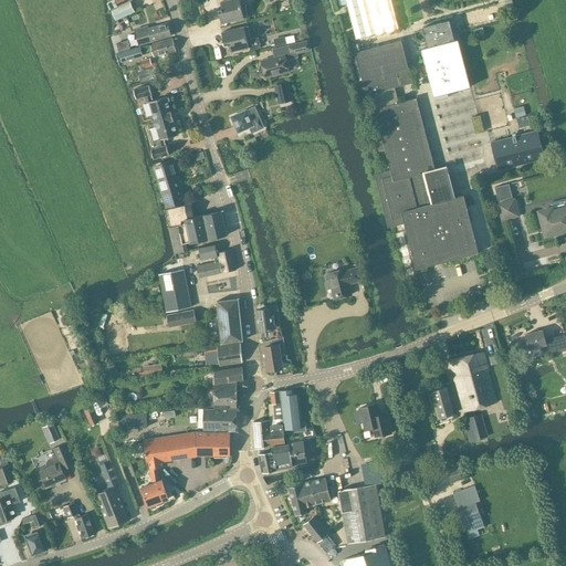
[(221,23),(248,17),(244,3),(241,4),(239,0),(228,0),(221,2),(222,9),(218,10),(221,23)]
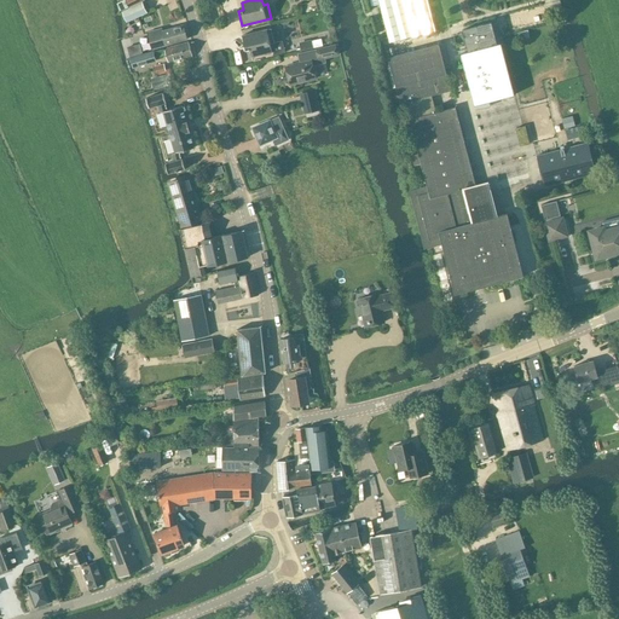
[(323,0),(314,0),(316,0),(318,11),(325,9),(323,0)]
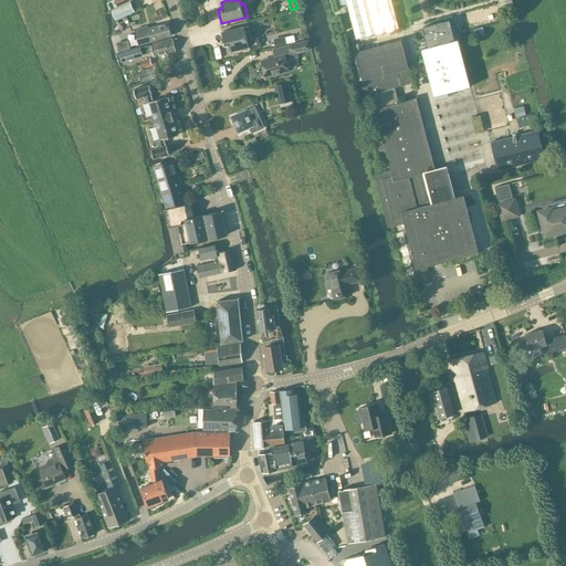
[(346,0),(356,39),(397,29),(389,0),(346,0)]
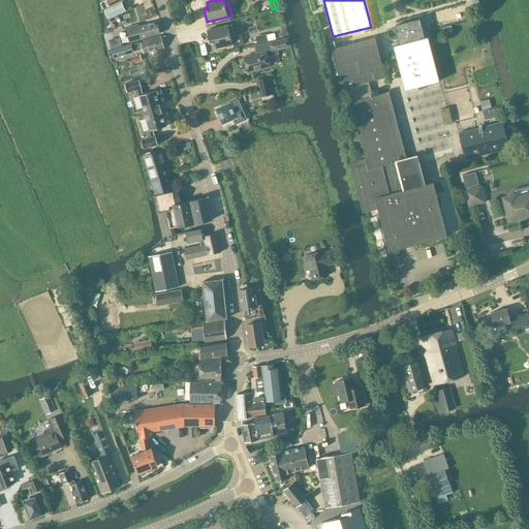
[(109,20),(125,11),(121,2),(104,10),(109,20)]
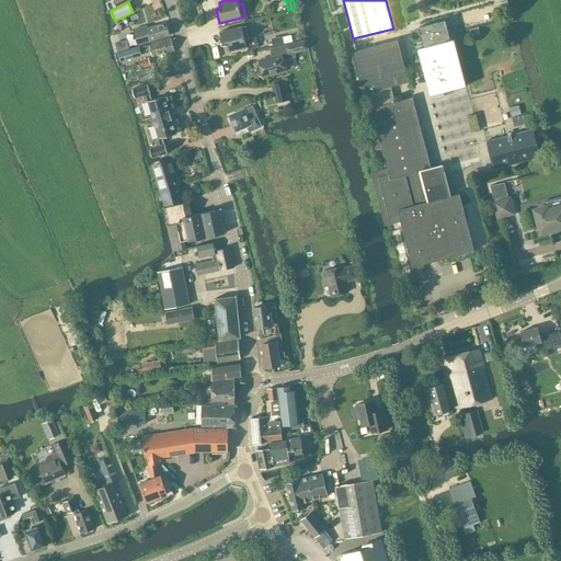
[(443,22),(418,29),(422,47),(448,41),(443,22)]
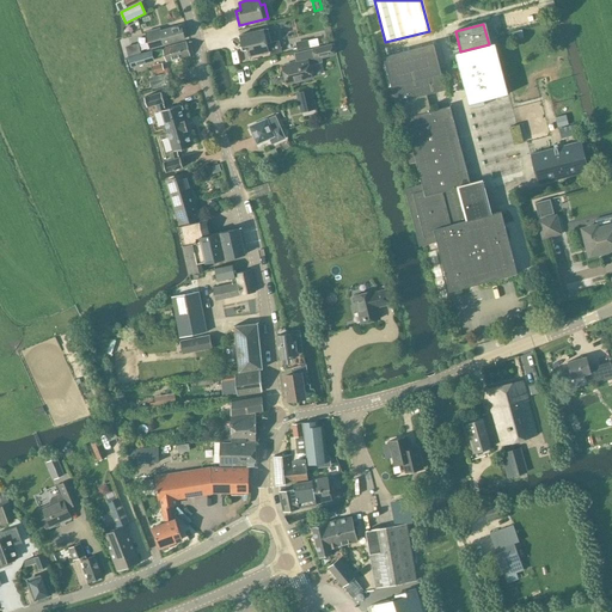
[(182,25),(160,30),(160,29),(146,32),(151,49),(185,38),(182,25)]
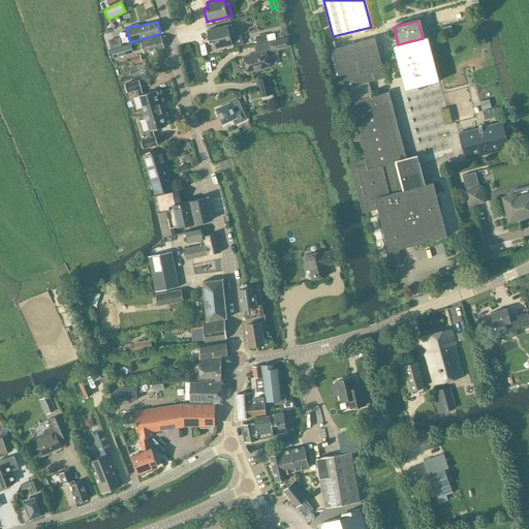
[(231,37),(235,36),(231,24),(207,30),(210,42),(214,41),(215,48),(232,43),(231,37)]
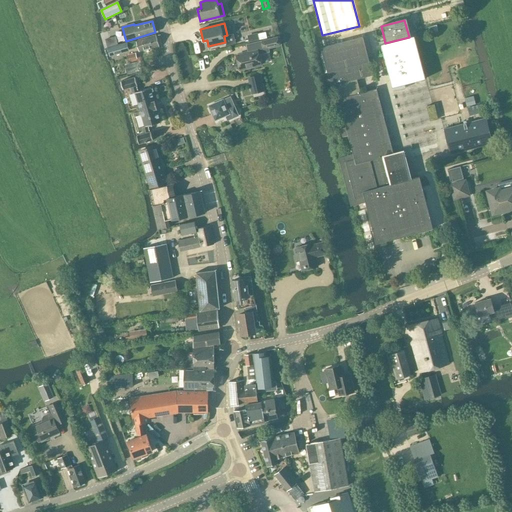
[(156,35),(126,43),(108,48),(111,56),(122,53),(122,51),(128,50),(128,48),(137,45),(139,51),(159,46),(156,35)]
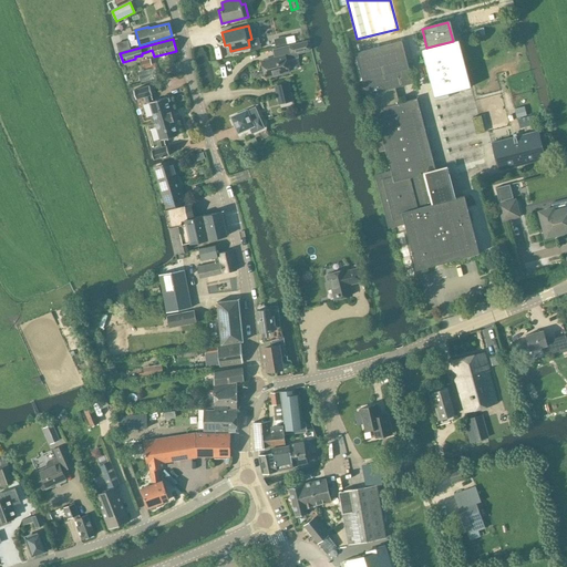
[(127,40),(116,43),(119,52),(131,49),(127,40)]
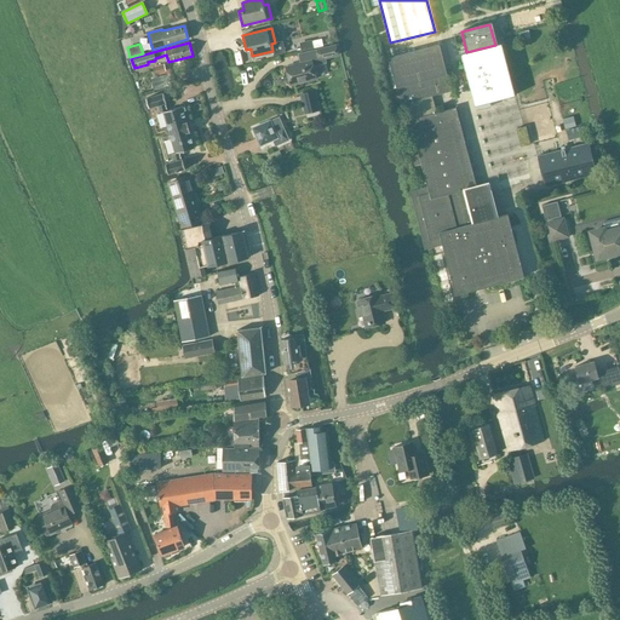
[(466,52),(461,53),(475,105),(516,96),(501,44),(495,45),(466,52)]
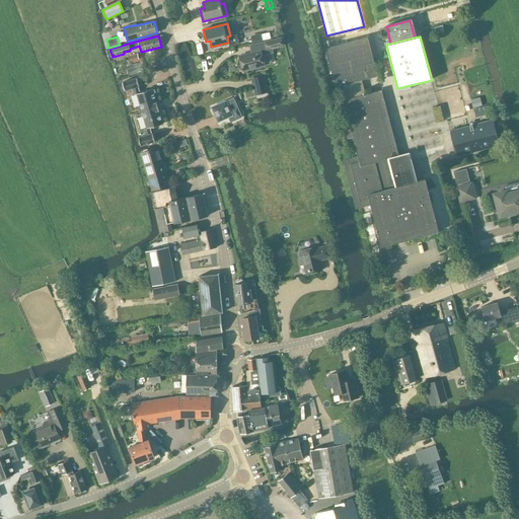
[(268,50),(283,46),(281,38),(266,42),(268,50)]
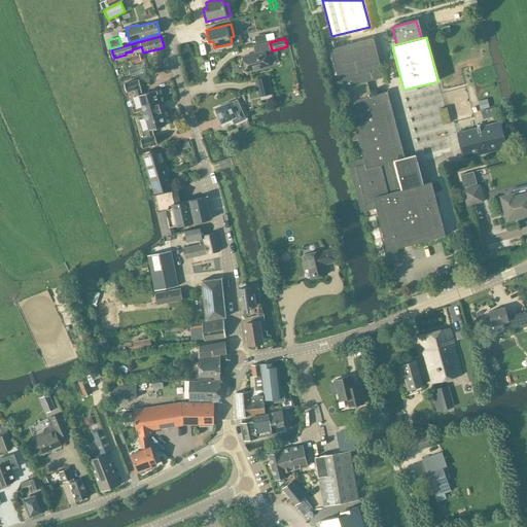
[(341,89),(384,77),(374,38),(330,49),(341,89)]
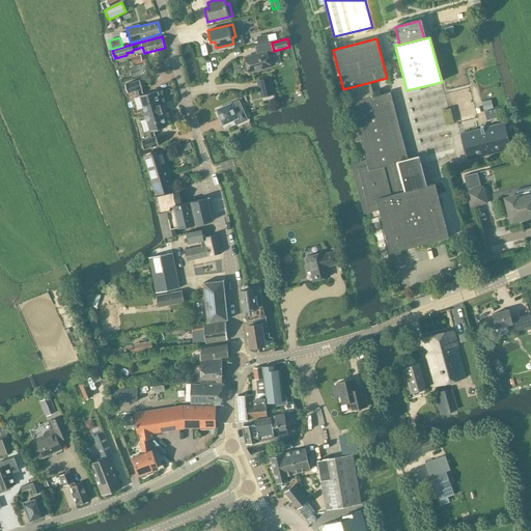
[(257,54),(245,57),(249,73),(271,66),(269,57),(280,54),(279,50),(274,51),(272,43),(255,46),(257,54)]
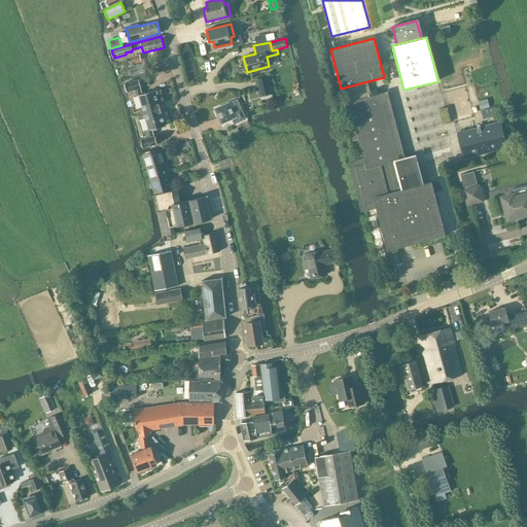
[(132,62),(141,59),(139,53),(131,56),(132,62)]
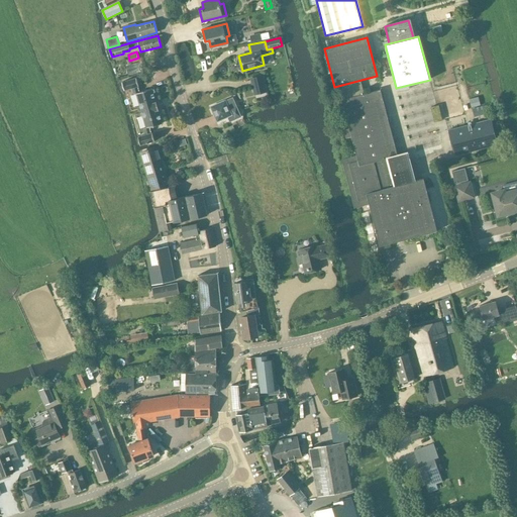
[(141,62),(126,66),(128,74),(143,70),(141,62)]
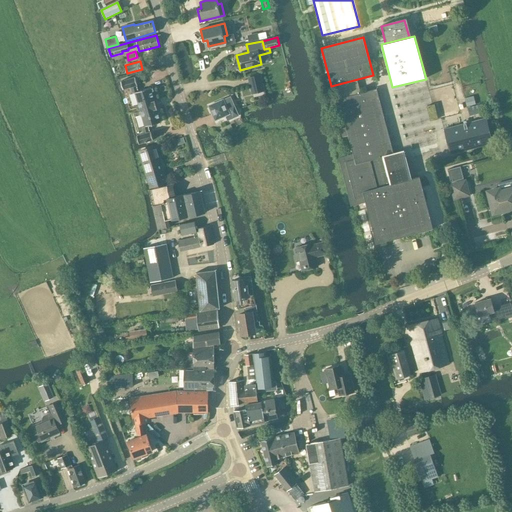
[(252,93),(264,90),(260,75),(248,78),(252,93)]
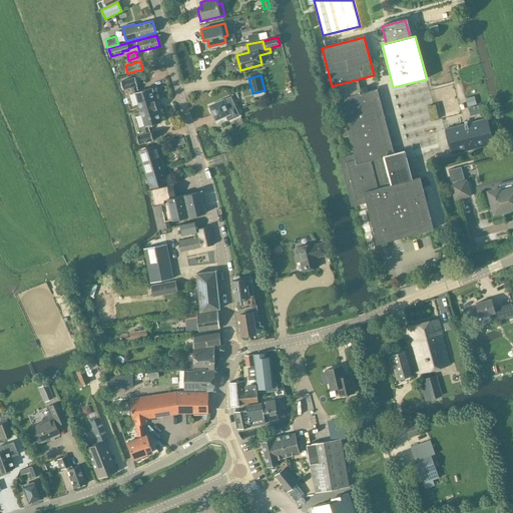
[(122,80),(124,89),(131,87),(136,86),(138,85),(135,77),(122,80)]
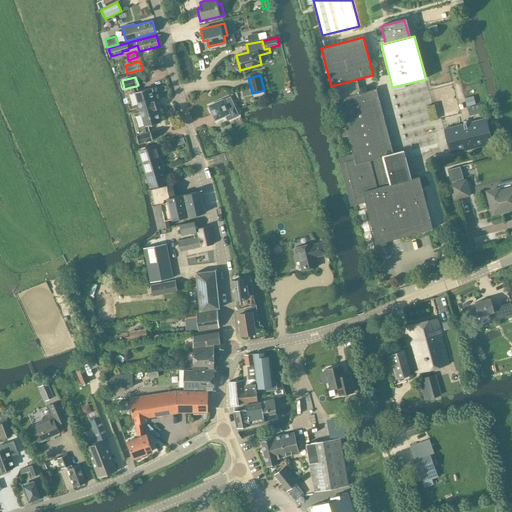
[(135,92),(140,109),(156,105),(150,87),(138,91),(136,86),(131,87),(132,92),(135,92)]
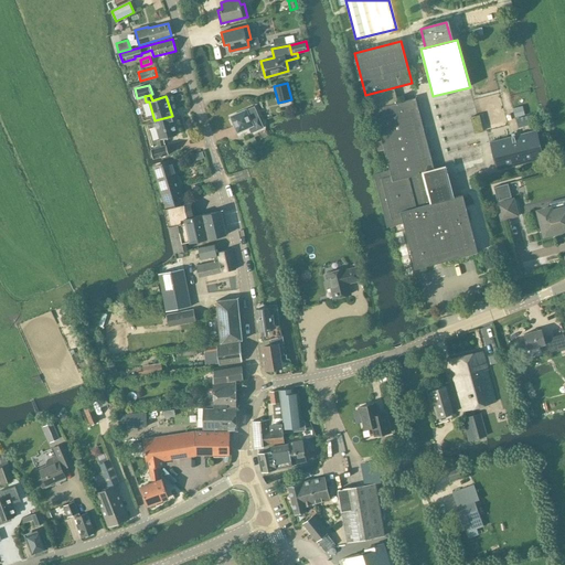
[(386,105),(373,109),(382,140),(375,142),(379,151),(384,150),(390,170),(375,173),(374,173),(387,227),(388,226),(393,225),(403,223),(415,268),(420,267),(432,265),(440,263),(478,253),(466,206),(462,195),(452,198),(445,168),(434,170),(415,98),(398,103),(397,103),(386,105)]
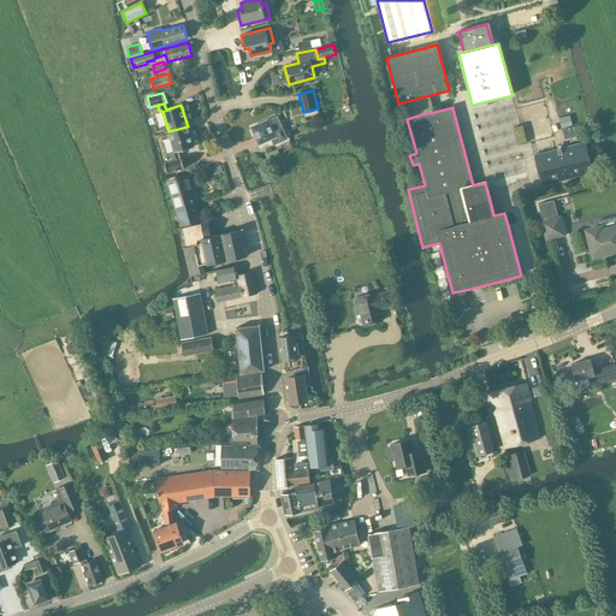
[(286,138),(277,116),(252,126),(259,143),(273,137),(276,143),(286,138)]
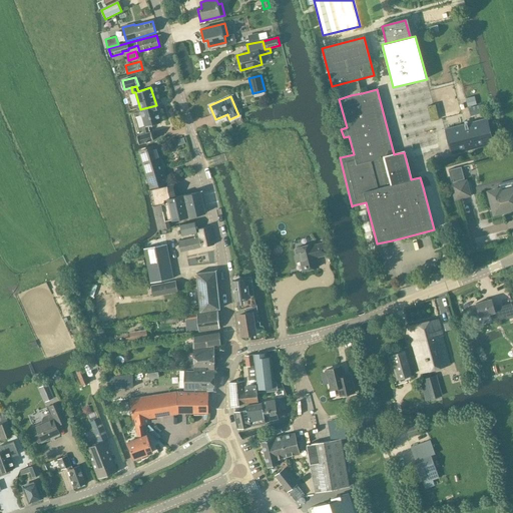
[(480,105),(473,107),(475,114),(485,112),(483,104),(480,105)]
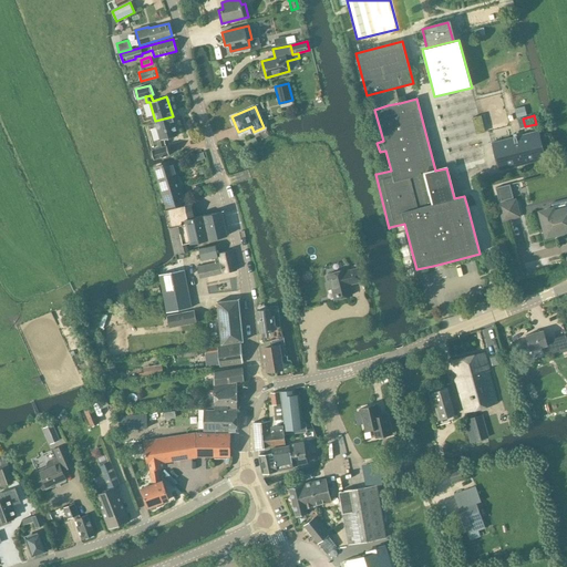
[(173,116),(155,121),(161,140),(157,141),(160,147),(165,145),(164,140),(178,135),(173,116)]
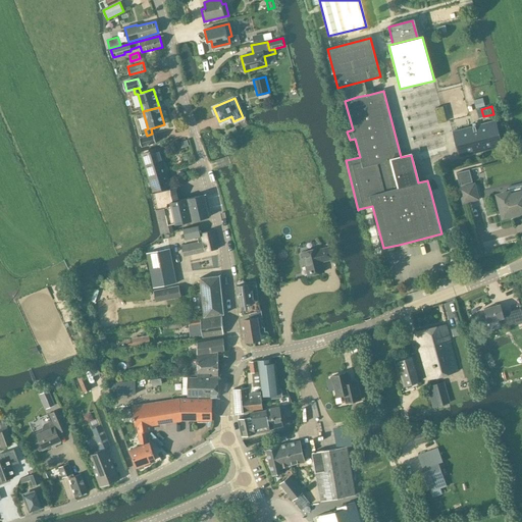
[(459,157),(489,149),(503,146),(496,120),(453,132),(459,157)]
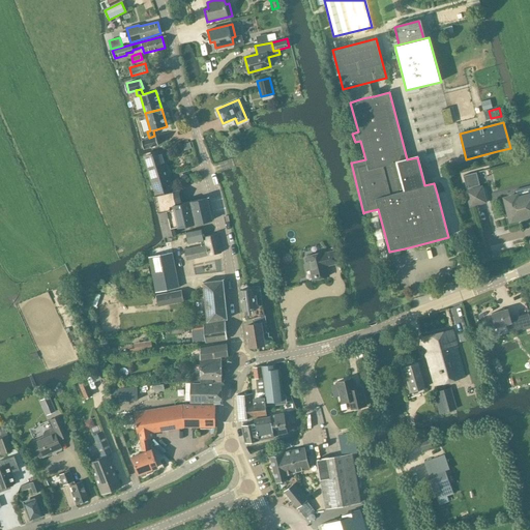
[(156,136),(154,136),(142,140),(145,148),(158,145),(156,136)]
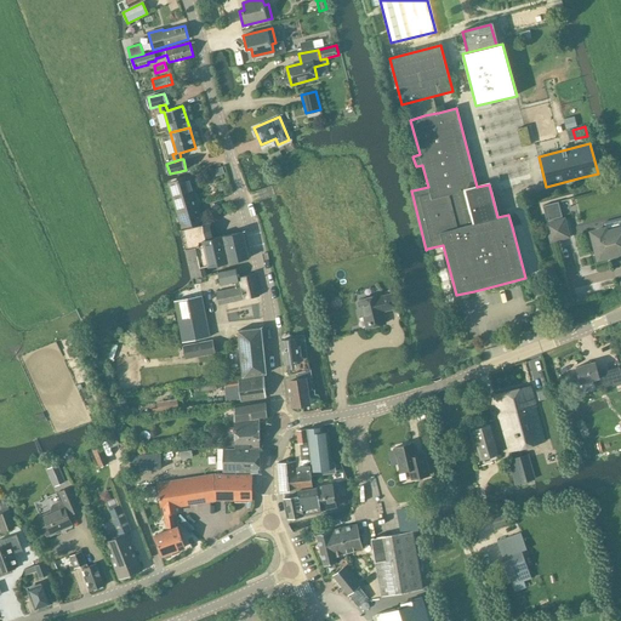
[(183,227),(201,221),(189,182),(189,177),(170,183),(183,227)]
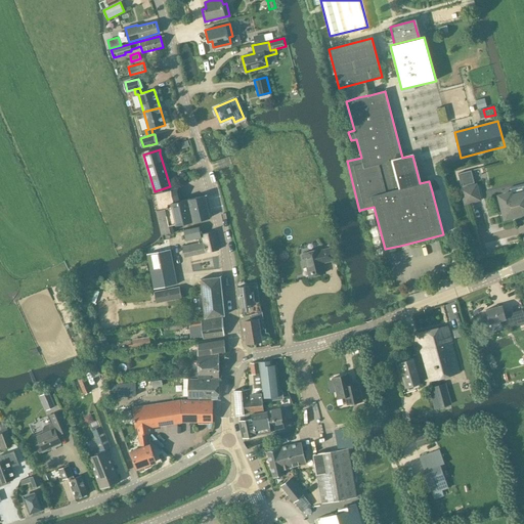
[(471,170),(457,173),(462,185),(474,182),(471,170)]
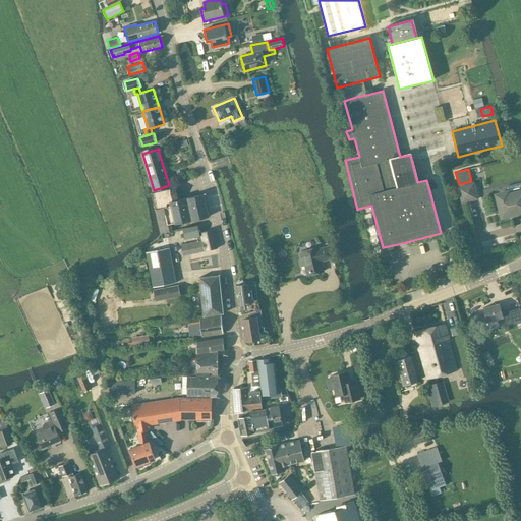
[(507,192),(497,194),(502,217),(512,214),(513,215),(519,214),(518,212),(520,211),(520,182),(505,187),(507,192)]
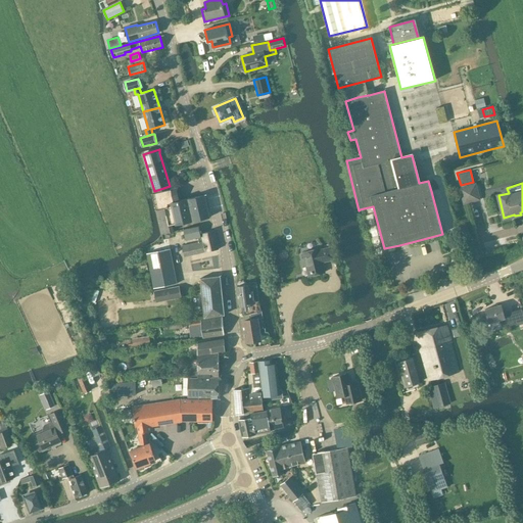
[(474,186),(461,189),(465,202),(478,199),(474,186)]
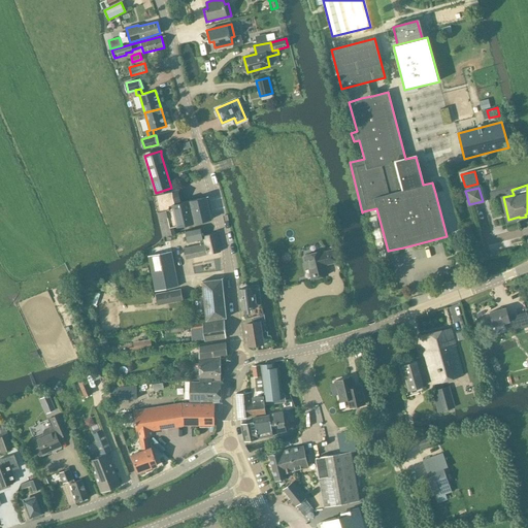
[(155,195),(154,195),(158,211),(163,236),(175,233),(173,228),(177,227),(211,220),(206,197),(180,202),(178,190),(177,190),(155,195)]
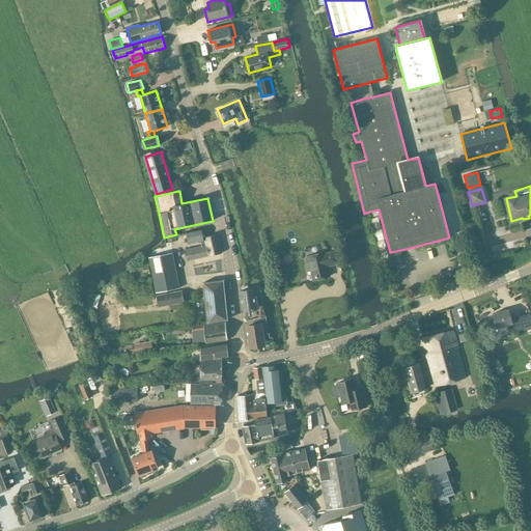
[(378,217),(371,219),(383,263),(389,261),(378,217)]
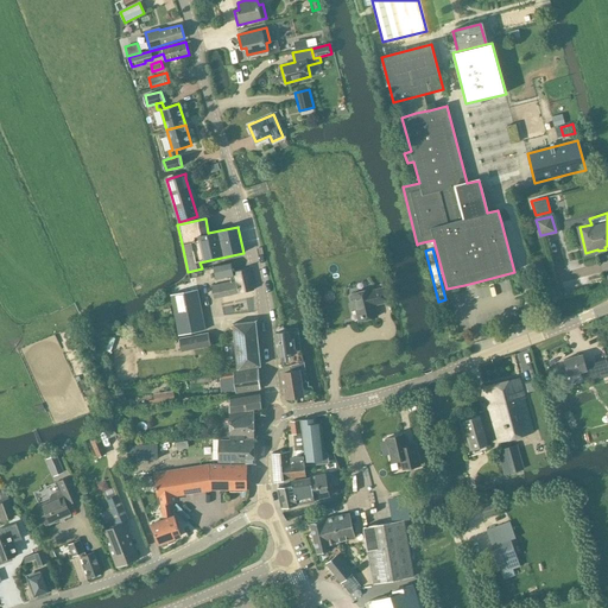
[(230,277),(232,282),(251,278),(248,270),(234,273),(232,261),(215,266),(217,279),(230,277)]
